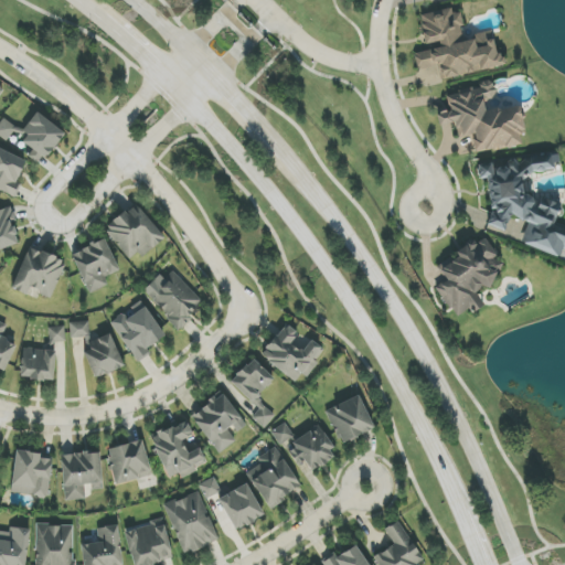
[(440,80),(501,67),(493,32),(465,39),(458,8),(419,17),(426,49),(414,51),(418,71),(438,66),(440,80)]
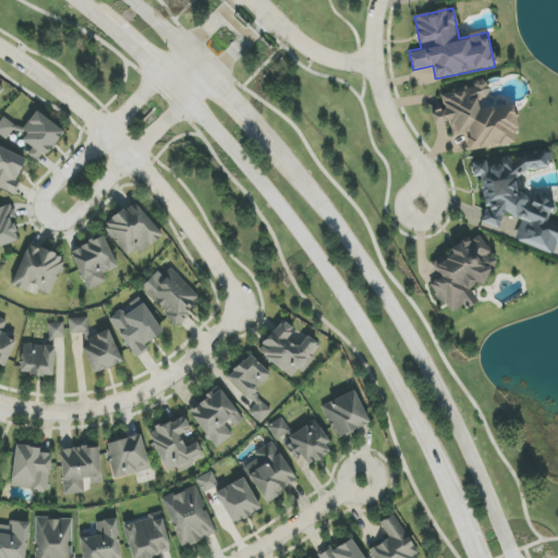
[(518,143),(512,106),(489,109),(486,80),(473,81),(474,88),(438,93),(441,119),(450,118),(452,136),(470,134),(471,149),(518,143)]
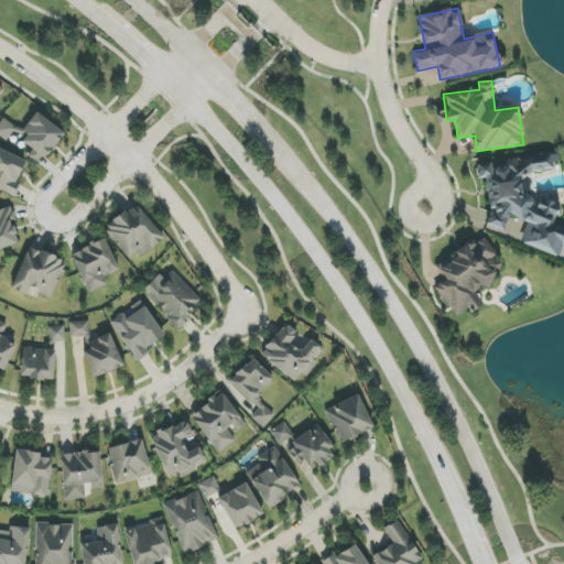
[(64,131),(35,114),(24,132),(3,119),(0,122),(0,136),(8,141),(14,131),(25,138),(23,142),(34,150),(30,156),(43,164),(64,131)]
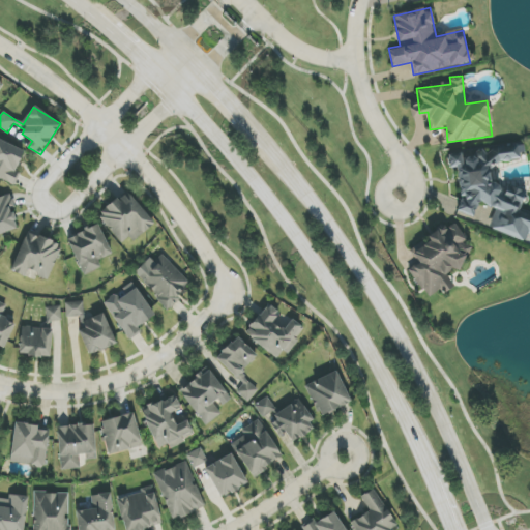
[(0,178),(11,183),(26,151),(0,140),(0,178)]
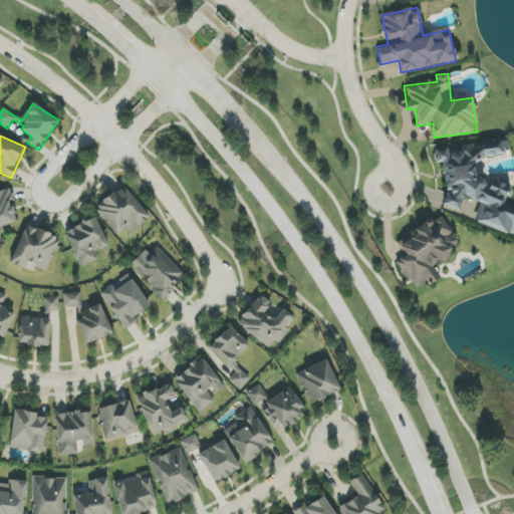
[(435,151),(436,164),(443,163),(447,195),(444,206),(459,211),(464,197),(481,203),(475,222),(504,231),(513,230),(513,211),(503,208),(511,187),(493,181),(487,182),(486,175),(476,176),(475,162),(475,159),(504,155),(503,142),(454,150),(449,149),(435,151)]
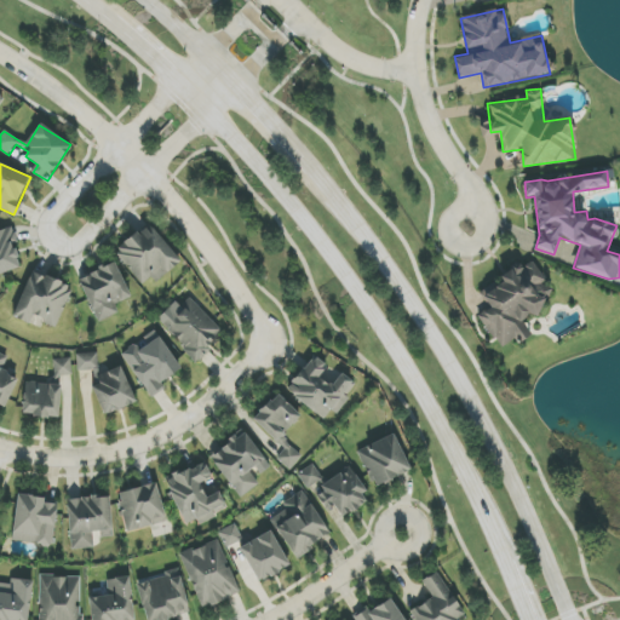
[(149,287),(179,258),(147,223),(116,252),(149,287)]
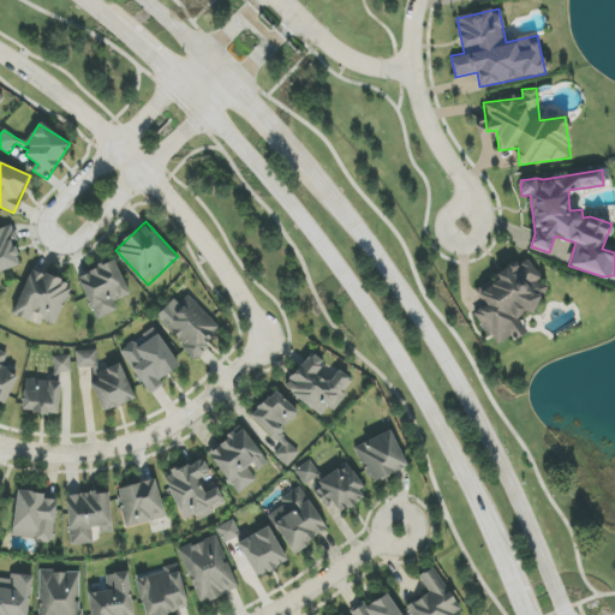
[(0,273),(23,266),(10,226),(0,230),(0,273)]
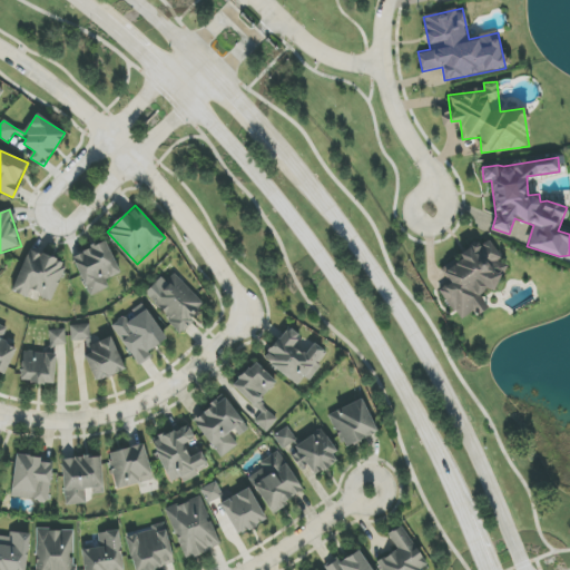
[(439,291),(461,321),(474,312),(478,316),(490,307),(481,296),(507,276),(495,262),(501,257),(487,237),(455,261),(454,259),(441,269),(450,283),(439,291)]
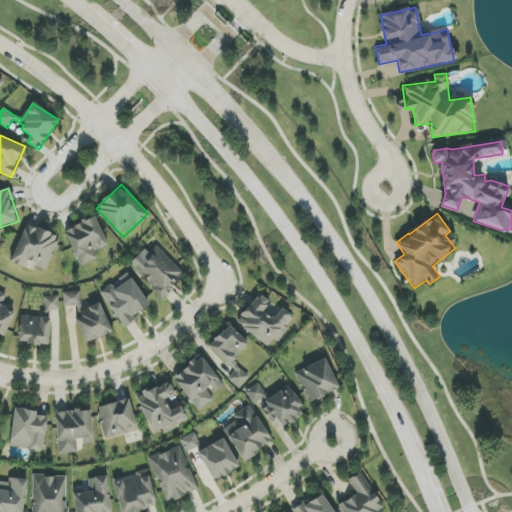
[(80,266),(98,259),(95,251),(108,246),(96,217),(65,230),(80,266)]
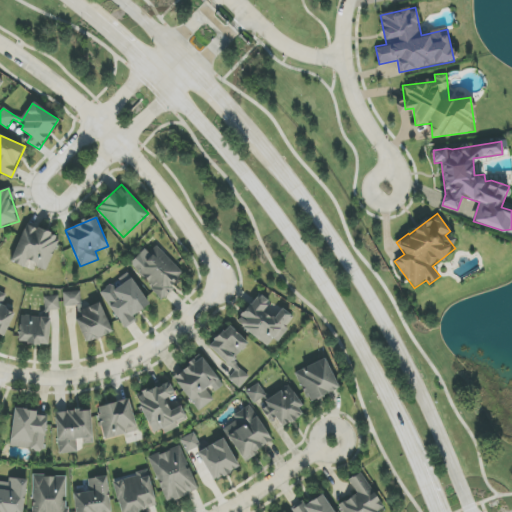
[(26,224),(10,261),(25,267),(27,262),(47,270),(60,238),(26,224)]
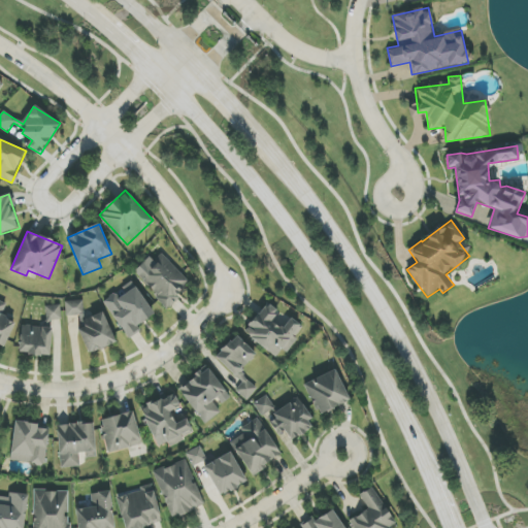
[(167,306),(191,284),(161,254),(154,261),(150,257),(133,272),(167,306)]
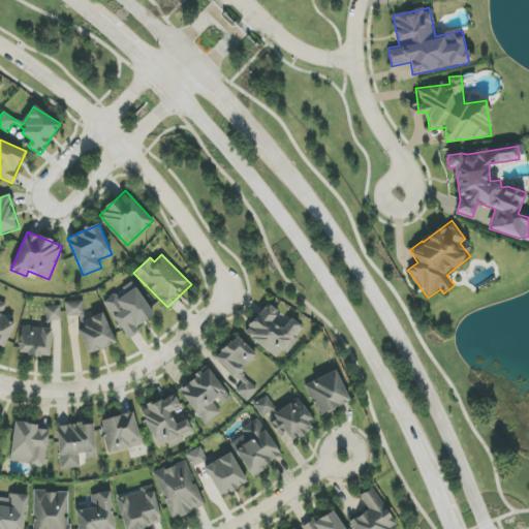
[(155,316),(132,282),(103,302),(127,336),(155,316)]
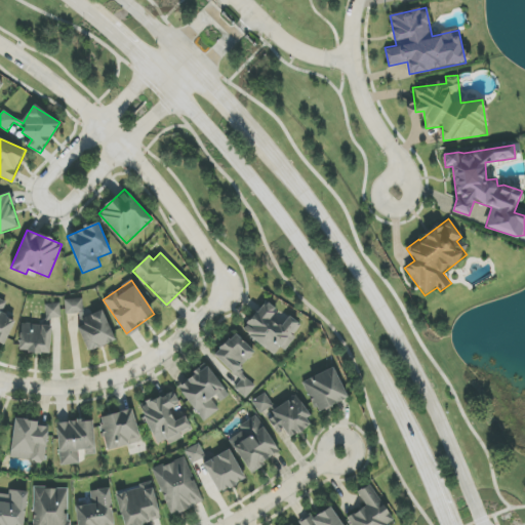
[(6,301),(0,298),(0,344),(4,346),(15,320),(1,315),(6,301)]
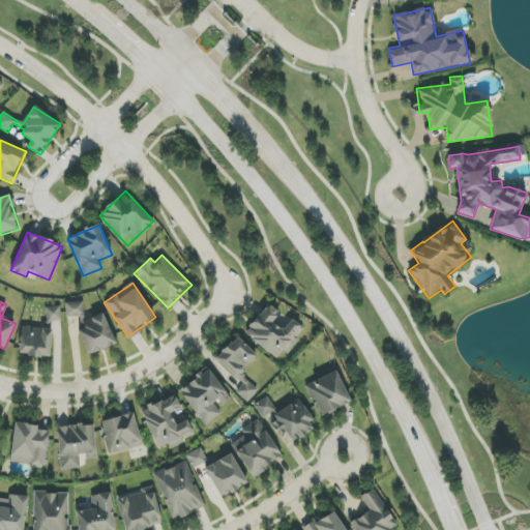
[(65,302),(66,317),(84,316),(84,301),(65,302)]
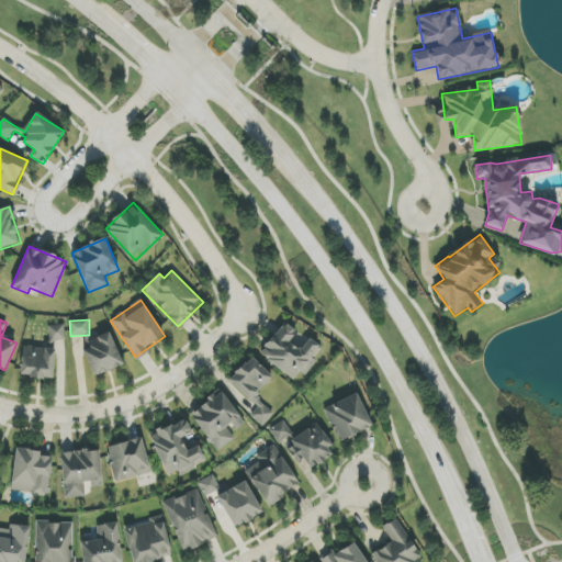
[(294,380),(300,372),(303,375),(324,349),(310,338),(302,348),(293,341),(299,333),(283,322),(259,355),(294,380)]
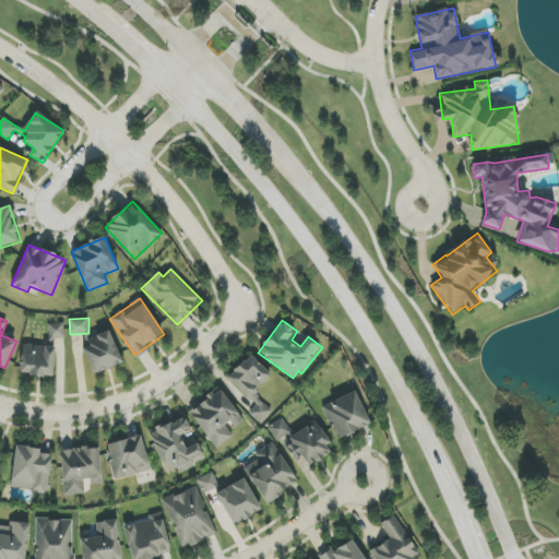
[(88,340),(91,345),(83,349),(95,376),(123,361),(108,330),(88,340)]
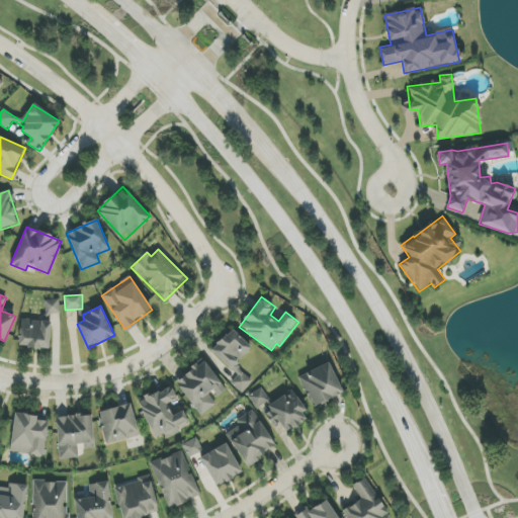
[(242,393),(254,380),(236,364),(252,347),(232,328),(210,351),(238,376),(232,383),(242,393)]
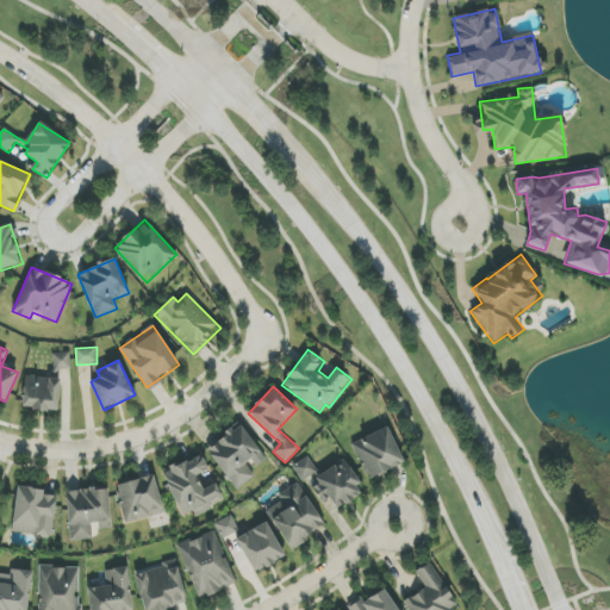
[(237,490),(256,475),(251,470),(267,459),(238,423),(205,449),(237,490)]
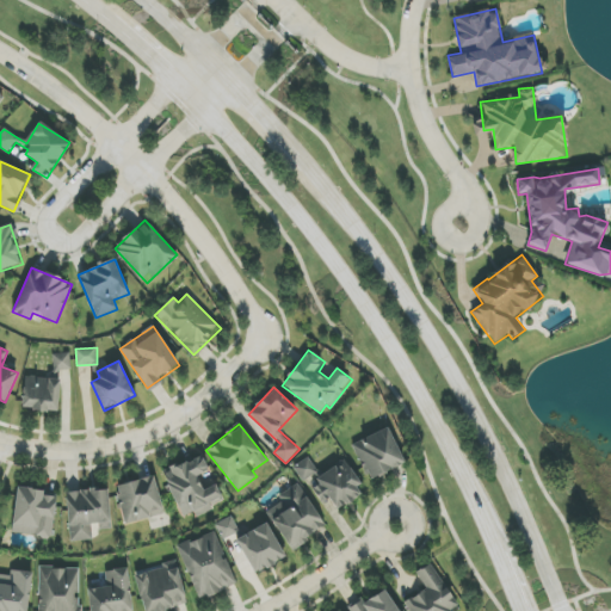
[(370,481),(406,464),(388,427),(352,445),(370,481)]
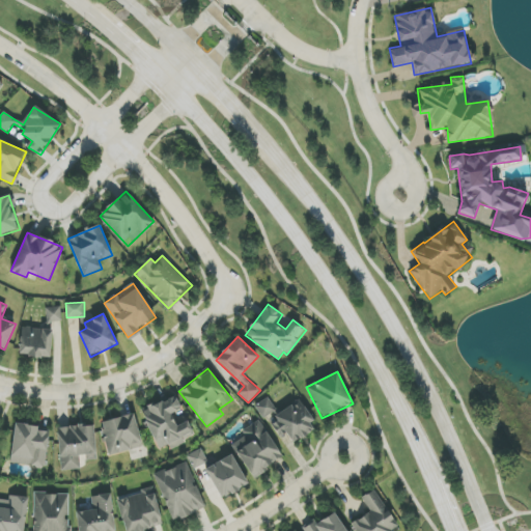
[(141,411),(159,450),(169,445),(170,448),(195,437),(176,394),(141,411)]
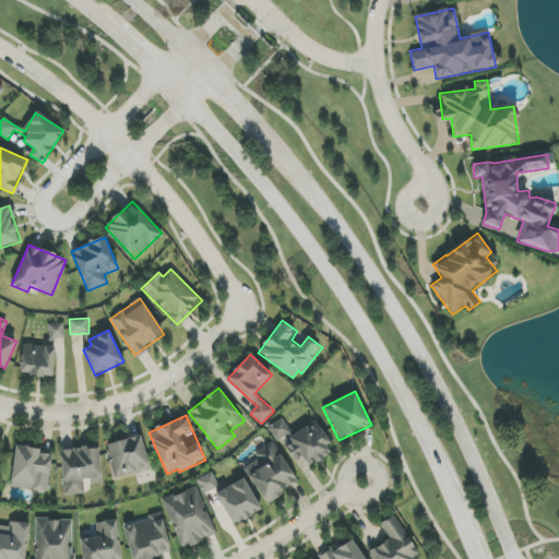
[(275,441),(290,433),(284,419),(269,427),(275,441)]
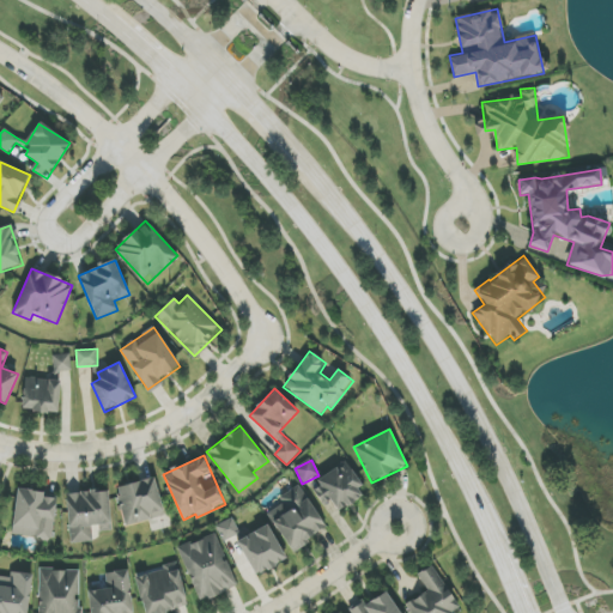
[(331,501),(339,513),(366,493),(346,463),(310,487),(323,505),(331,501)]
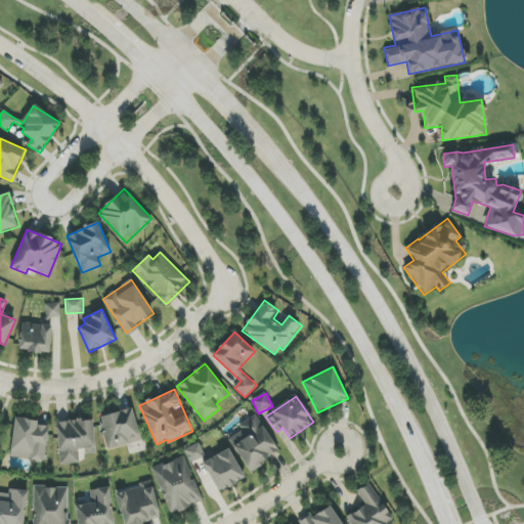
[(107,450),(142,441),(132,407),(98,418),(107,450)]
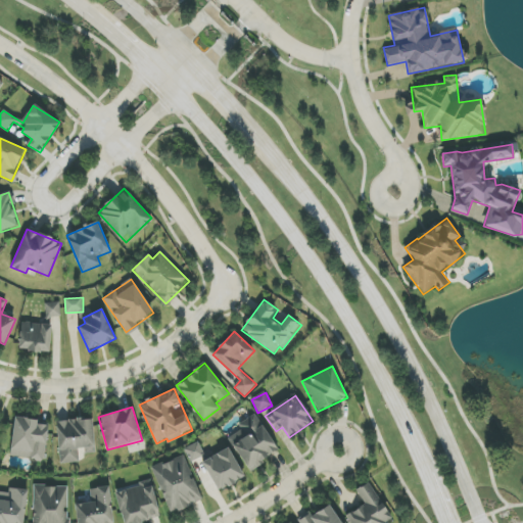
[(280,450),(254,414),(238,425),(241,430),(228,439),(249,471),(280,450)]
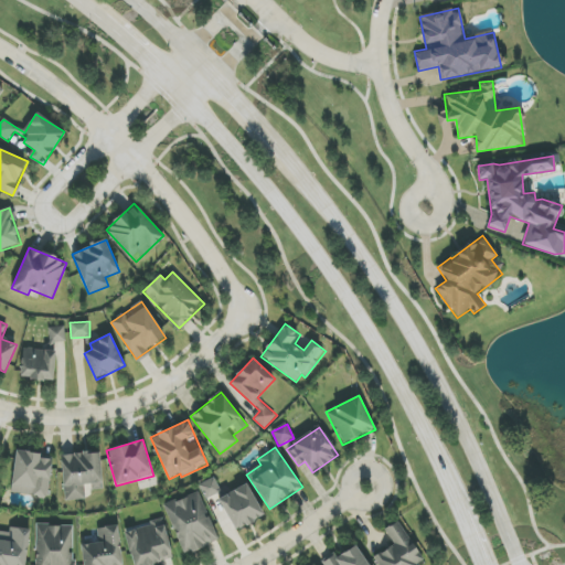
[(53,460),(41,459),(41,454),(17,450),(11,492),(48,498),(53,460)]
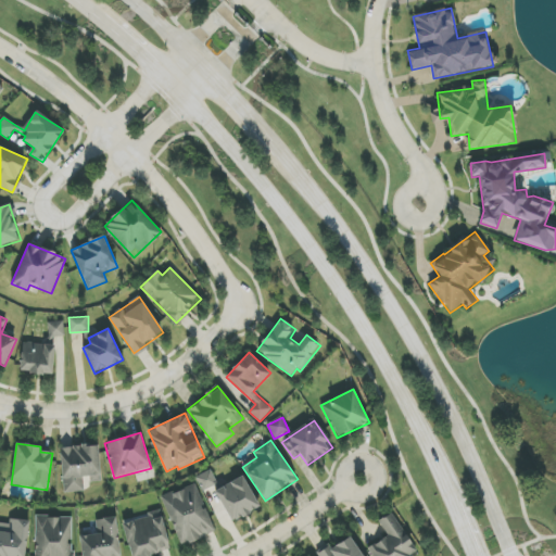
[(60,447),(63,493),(86,492),(86,482),(101,481),(99,445),(60,447)]
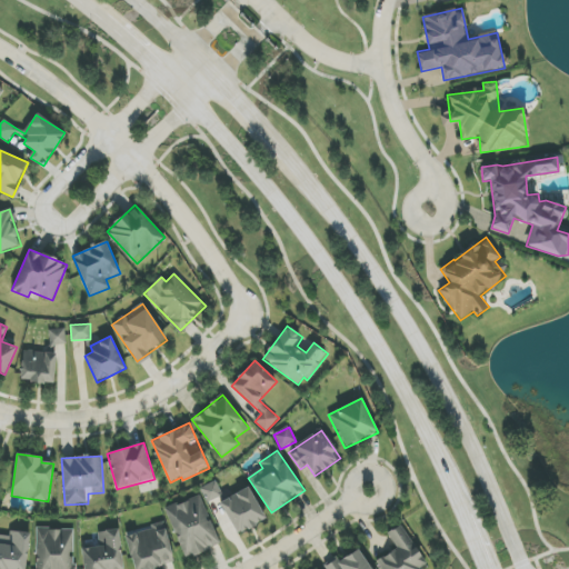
[(223,496),(216,481),(200,489),(208,502),(223,496)]
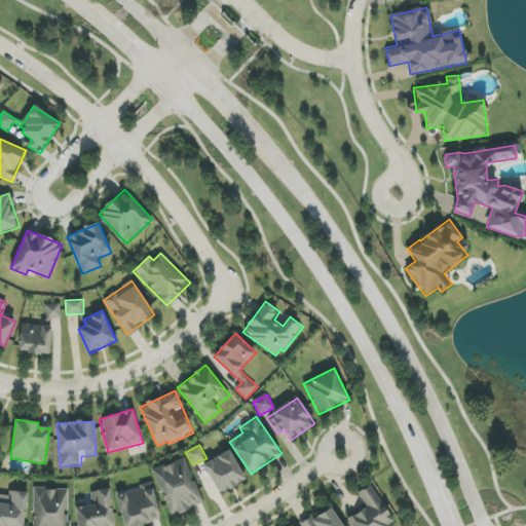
[(220,495),(247,480),(229,450),(202,465),(220,495)]
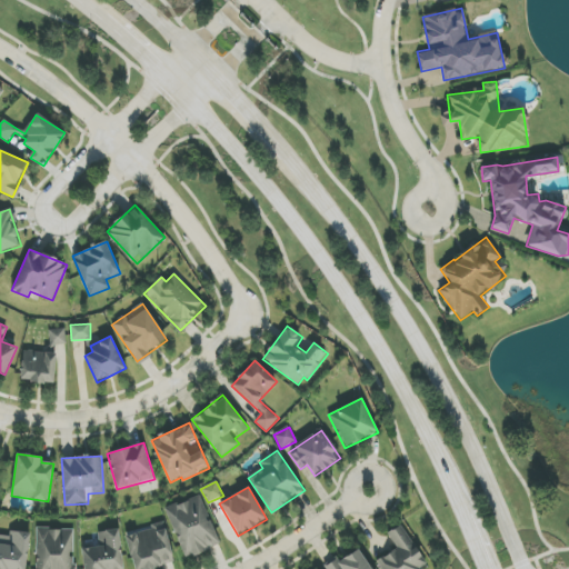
[(220,546),(201,496),(167,508),(185,559),(220,546)]
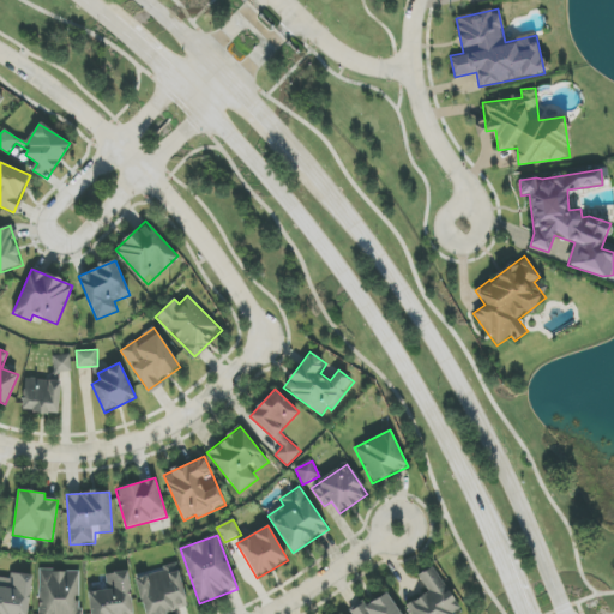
[(136,578),(143,613),(166,613),(188,609),(179,563),(163,566),(164,571),(136,578)]
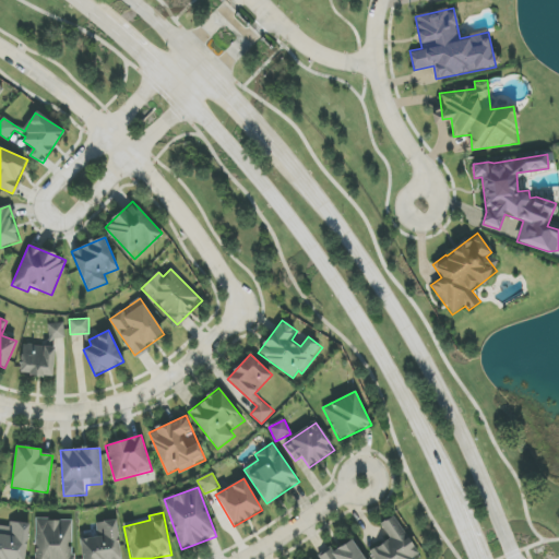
[(376,558),(419,558),(396,515),(381,523),(390,539),(371,550),(376,558)]
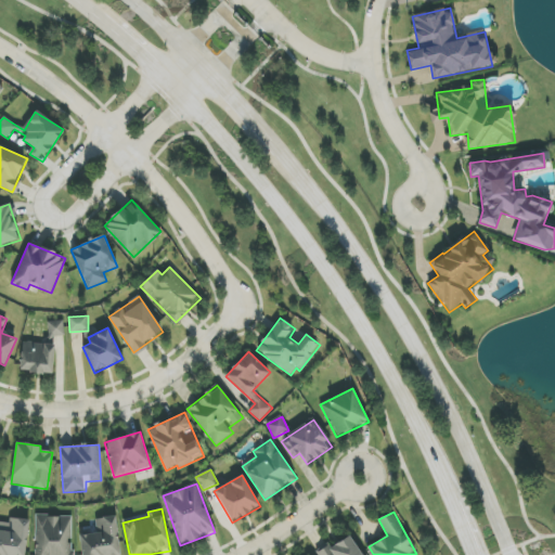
[(73,554),(73,516),(35,516),(35,554),(73,554)]
